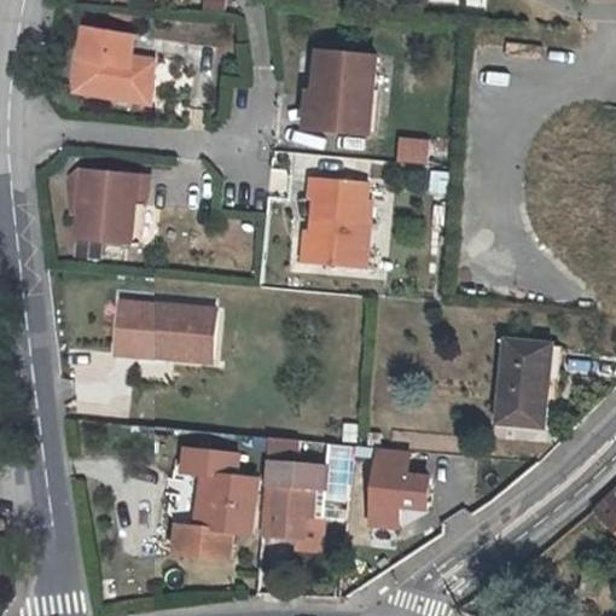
[(202,0),(201,13),(225,15),(226,0),(202,0)]
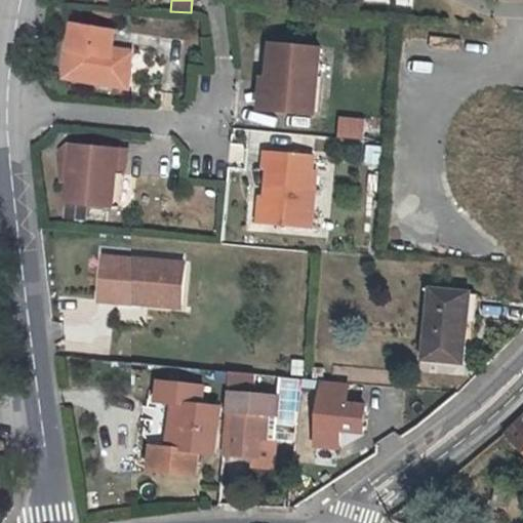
[(63,73),(128,83),(133,49),(111,46),(114,30),(72,22),(63,73)]
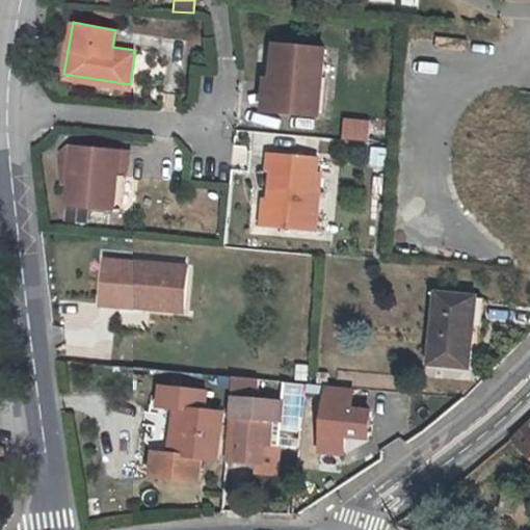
[(289,80),(286,112),(326,115),(334,49),(286,45),(283,80),(289,80)]
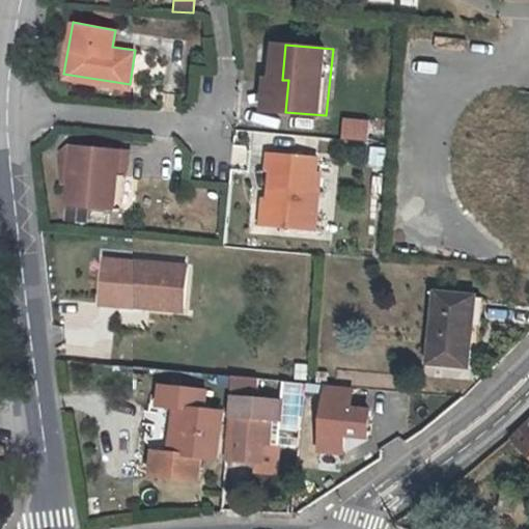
[(276,79),(274,111),(285,112),(288,80),(282,80),(276,79)]
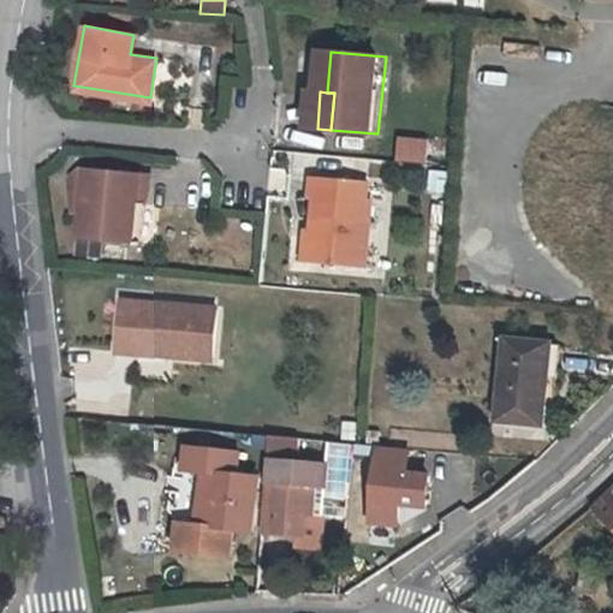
[(396,161),(427,165),(429,140),(398,136),(396,161)]
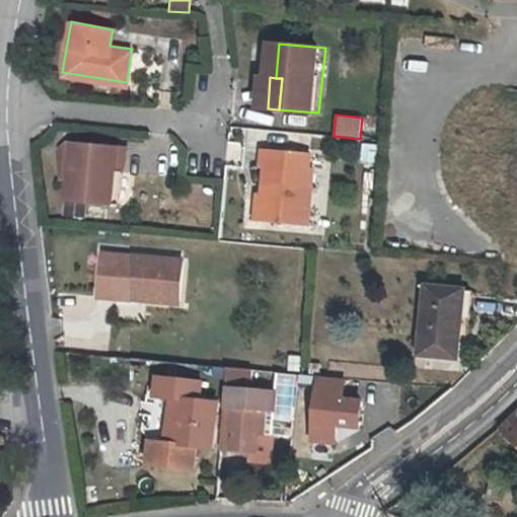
[(111,201),(115,170),(123,171),(127,145),(69,140),(56,148),(59,160),(67,161),(63,195),(111,201)]
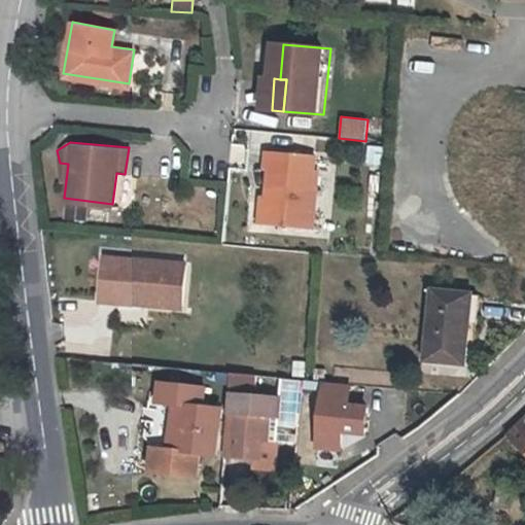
[(265,200),(263,223),(311,230),(318,171),(313,170),(314,155),(266,151),(264,167),(269,167),(265,200)]
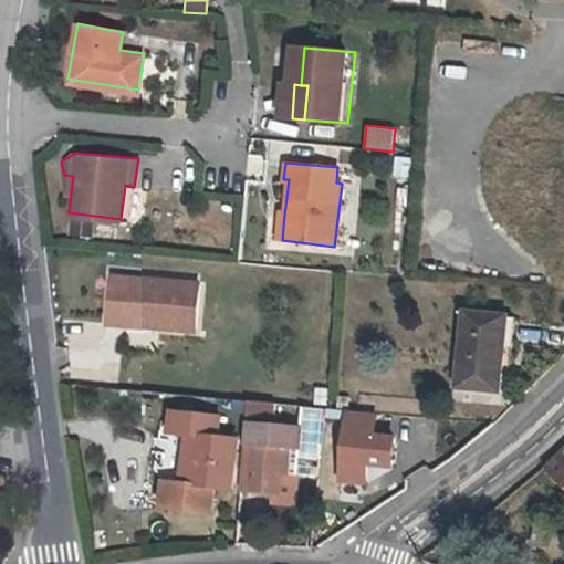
[(125,186),(121,219),(129,220),(134,187),(125,186)]
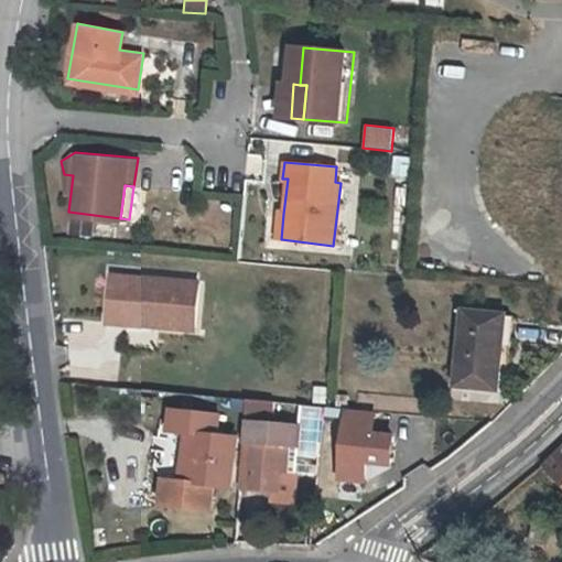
[(193,330),(197,283),(108,276),(105,314),(157,320),(157,326),(193,330)]
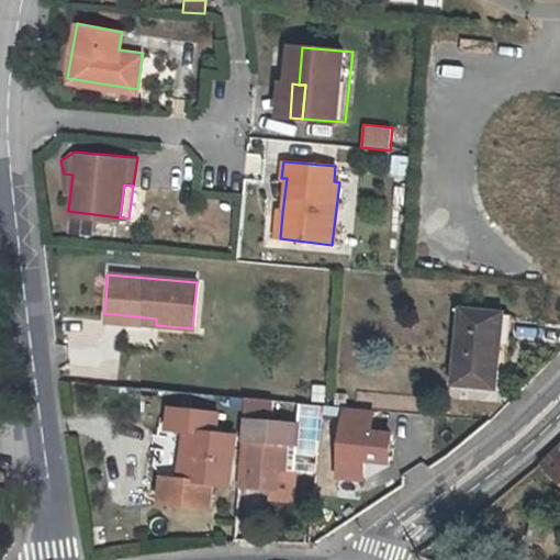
[(459,309),(454,384),(496,389),(500,344),(495,344),(497,313),(459,309)]
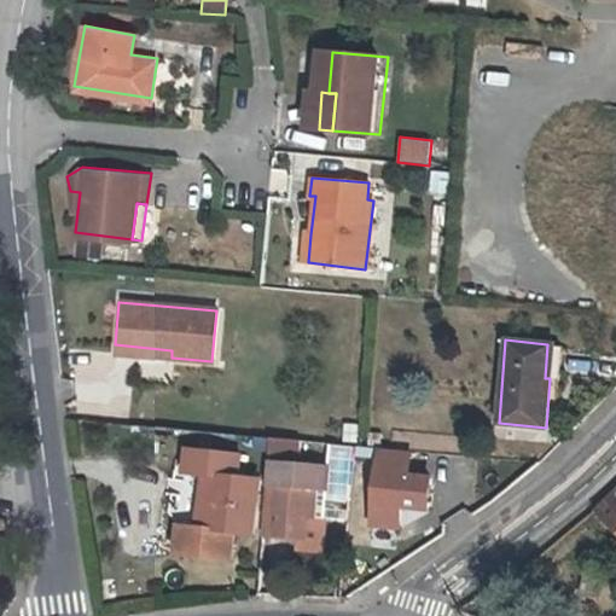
[(115,344),(114,352),(172,358),(172,350),(115,344)]
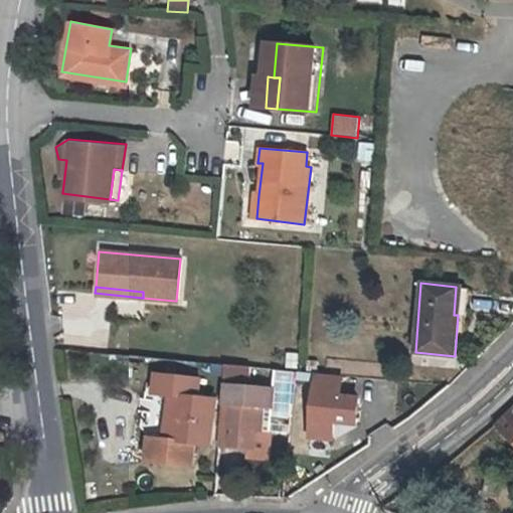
[(211,373),(223,375),(225,362),(212,361),(211,373)]
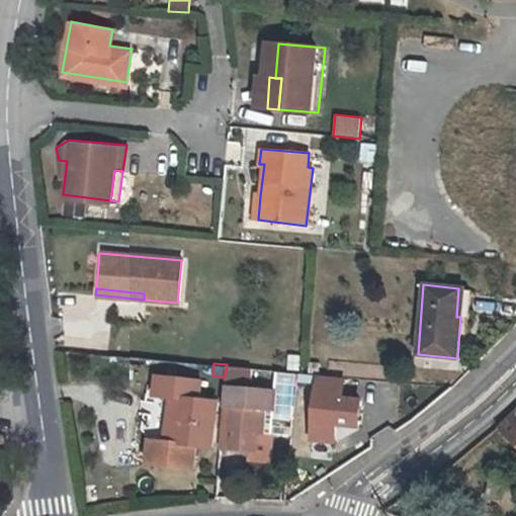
[(336,423),(359,424),(361,398),(341,397),(343,375),(319,373),(317,394),(316,416),(314,436),(335,437),(336,423)]
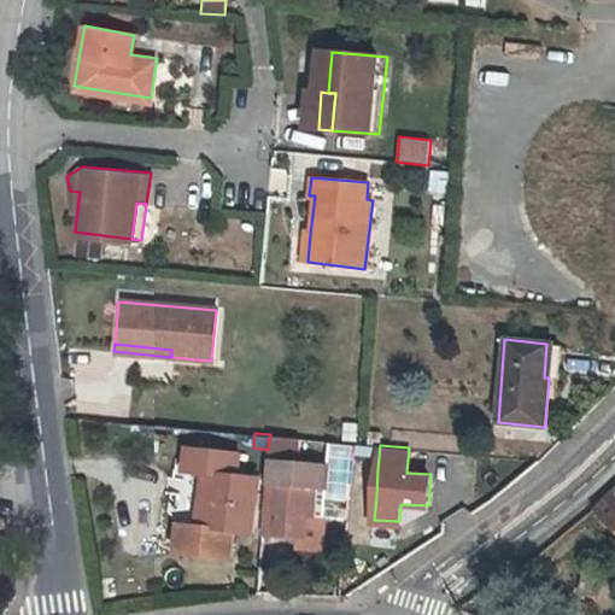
[(312,516),(316,484),(333,485),(334,476),(335,464),(275,457),(268,457),(265,479),(273,480),(267,531),(267,536),(303,539),(303,532),(304,517),(312,519),(312,516)]
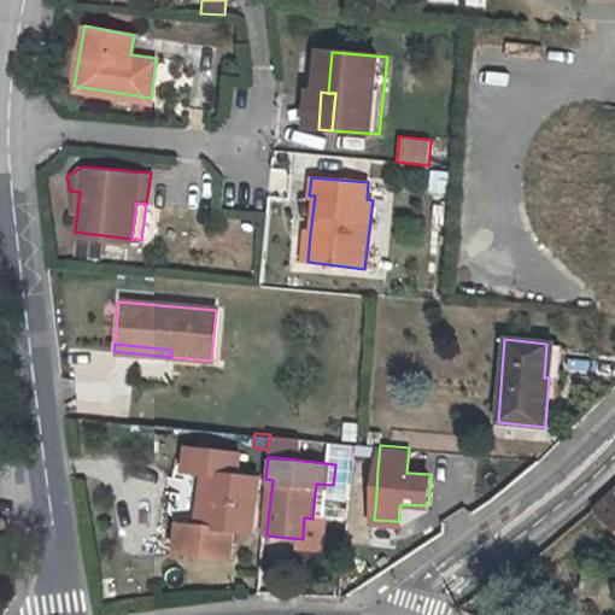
[(201,490),(203,472),(185,470),(182,501),(200,502),(201,490)]
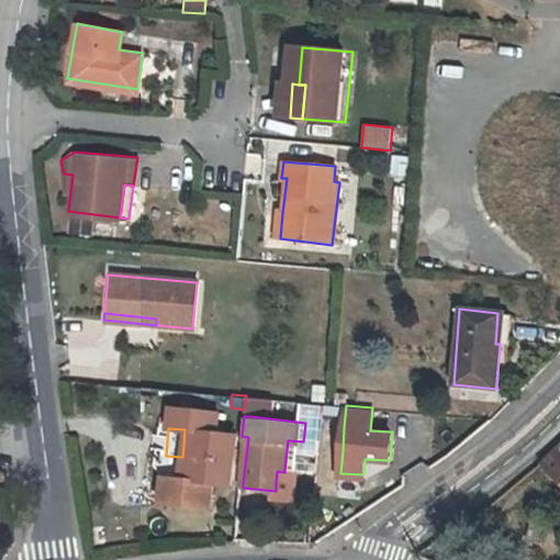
[(211,484),(227,486),(233,435),(185,429),(183,446),(182,457),(179,480),(158,478),(156,502),(208,508),(211,484)]
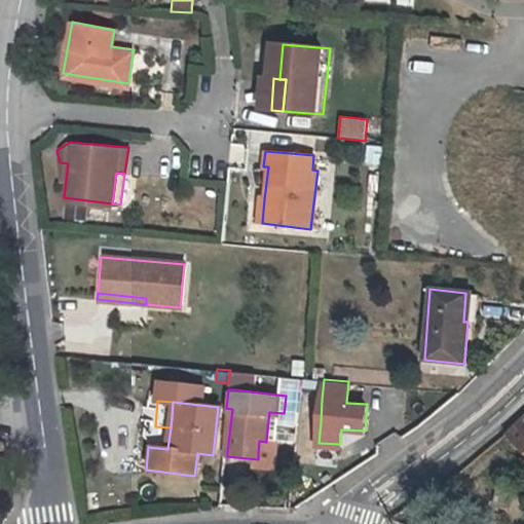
[(523,414),(504,433),(523,453),(523,414)]
